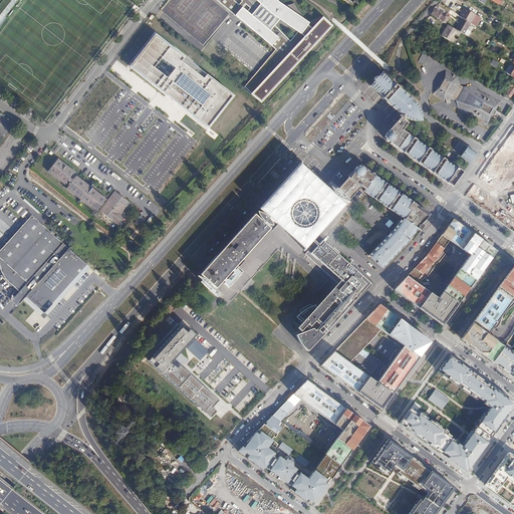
[(217,0),(235,15),(271,44),(278,36),(271,29),(274,25),(279,19),(298,32),(304,36),(250,93),(260,102),(332,24),(323,15),(311,26),(308,23),(309,21),(280,0),(279,0),(217,0)]
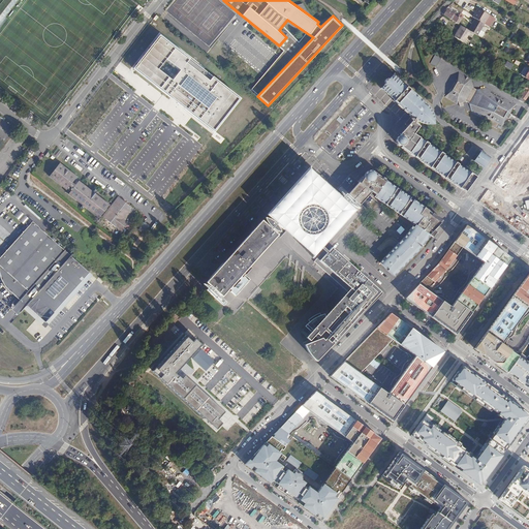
[(485,24),(491,14),(479,8),(473,17),(485,24)]
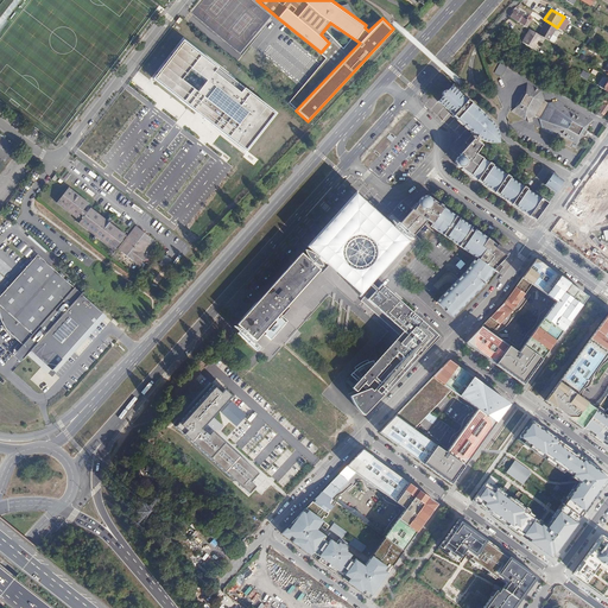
[(514,11),(511,17),(518,21),(520,17),(521,16),(514,11)]
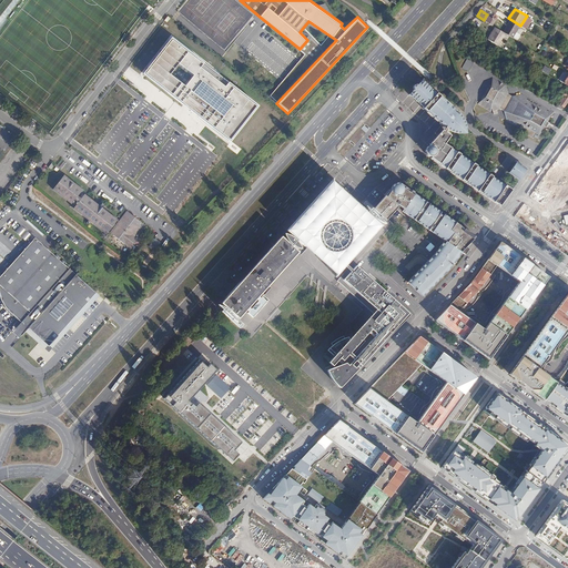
[(498,17),(495,14),(493,18),(489,16),(488,17),(486,21),(489,23),(493,26),(498,17)]
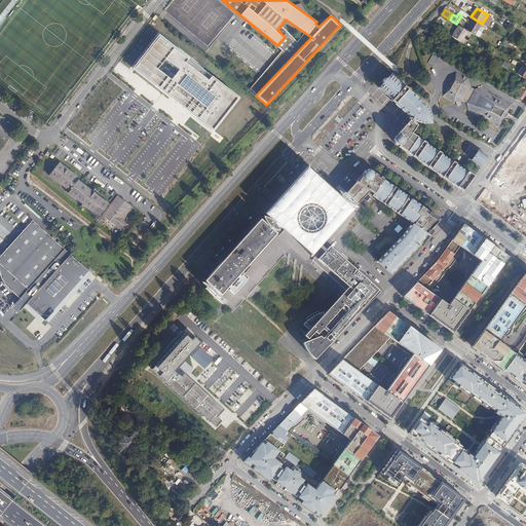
[(475,35),(482,25),(474,20),(466,30),(467,31),(475,35)]
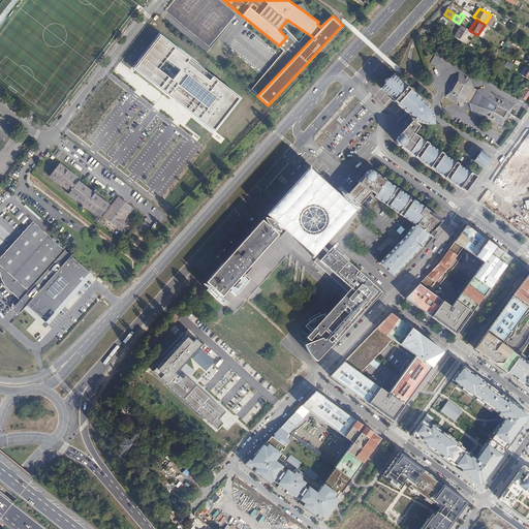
[(299,41),(282,26),(279,30),(286,37),(279,45),(284,51),(250,91),(257,96),(313,37),(307,33),(299,41)]
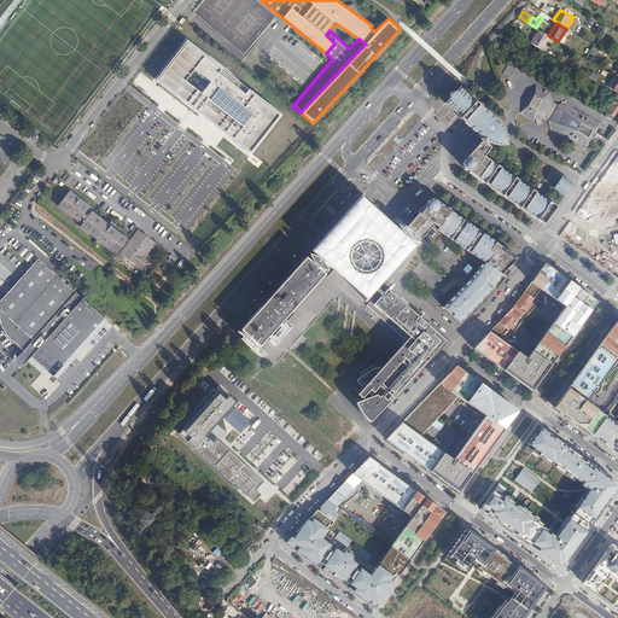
[(549,36),(548,35),(538,30),(531,44),(542,50),(549,36)]
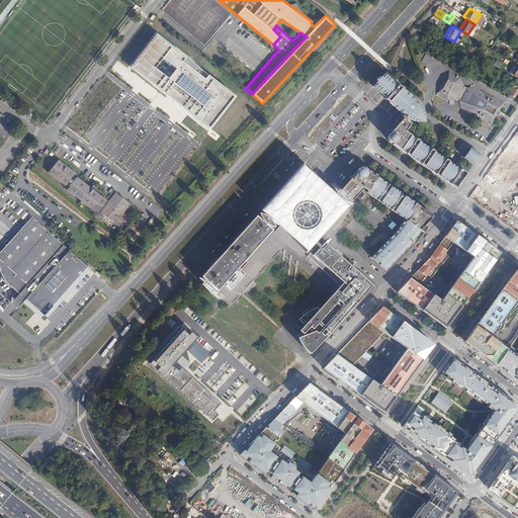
[(236,97),(158,35),(132,68),(209,130),(236,97)]
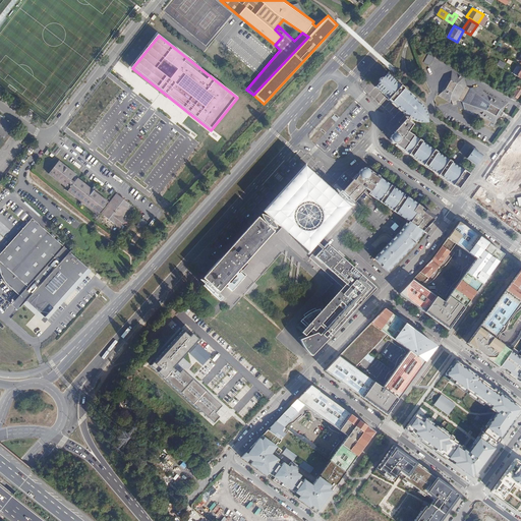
[(450,81),(446,89),(441,97),(450,102),(452,101),(452,103),(456,102),(456,100),(458,100),(462,102),(464,110),(494,127),(500,117),(501,117),(504,113),(502,112),(507,104),(478,87),(470,89),(466,85),(463,78),(455,73),(450,81)]
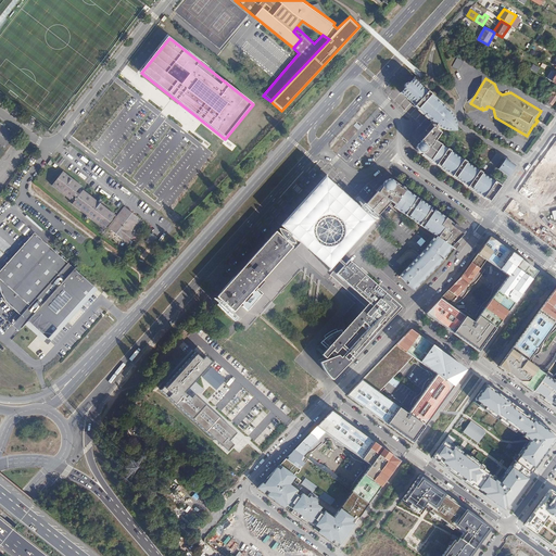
[(412,79),(411,80),(400,92),(414,105),(414,106),(418,110),(418,109),(436,124),(441,129),(444,130),(449,131),(454,131),(455,130),(455,127),(455,124),(454,121),(453,119),(450,113),(447,111),(430,96),(430,95),(426,91),(425,91),(412,79)]
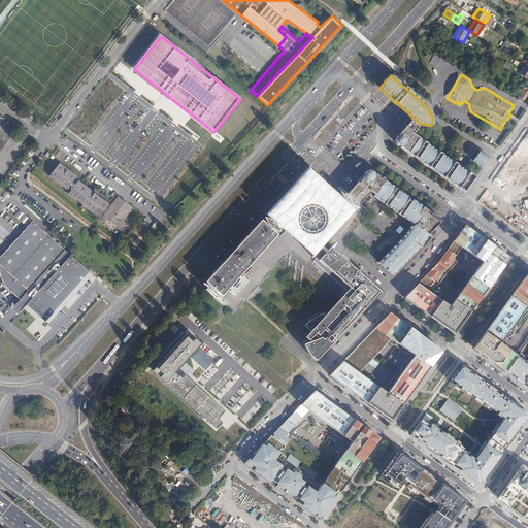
[(418,127),(410,122),(399,134),(399,135),(398,136),(396,137),(395,139),(395,140),(395,142),(395,143),(399,146),(400,146),(400,147),(408,153),(409,153),(415,156),(415,157),(418,159),(430,166),(429,167),(433,169),(444,176),(444,177),(448,179),(460,187),(459,188),(462,190),(466,190),(475,176),(469,172),(469,173),(457,165),(458,165),(455,163),(454,163),(442,155),(439,153),(427,144),(428,144),(424,142),(413,134),(418,127)]
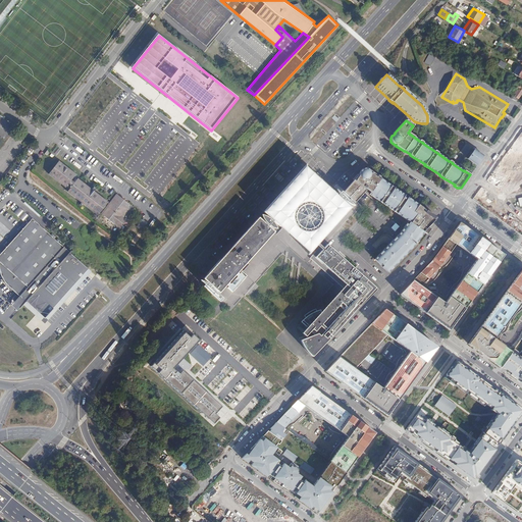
[(489,183),(476,200),(520,231),(521,228),(521,208),(509,199),(521,179),(521,146),(493,186),(489,183)]
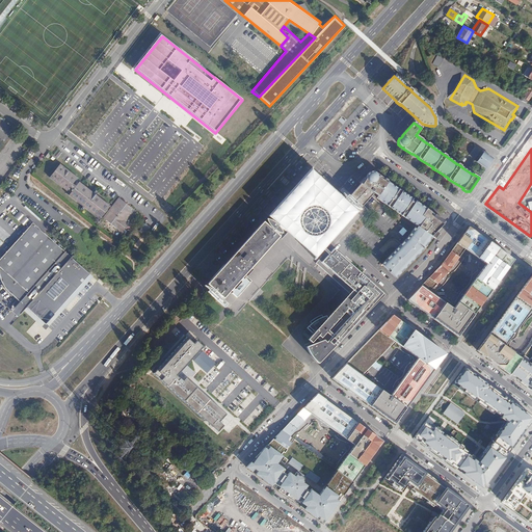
[(486,168),(494,159),(483,152),(476,162),(486,168)]
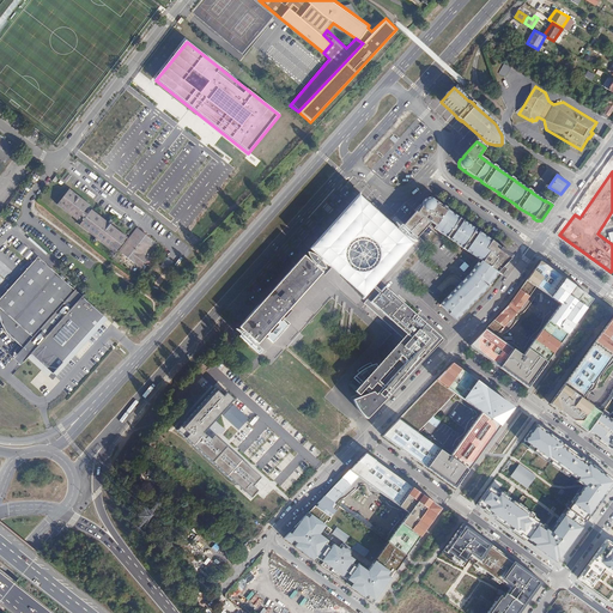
[(78,220),(87,208),(89,206),(68,190),(58,205),(78,220)]
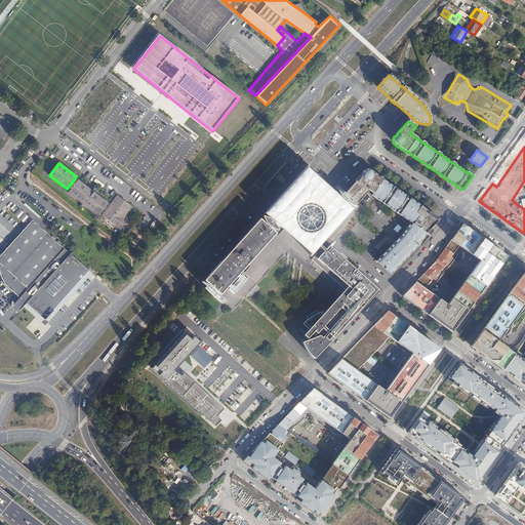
[(345,288),(318,318),(311,320),(304,324),(299,327),(306,332),(305,333),(308,336),(303,340),(308,350),(315,357),(374,292),(365,284),(368,281),(339,254),(340,253),(335,248),(334,249),(329,245),(324,249),(319,245),(353,207),(321,179),(319,193),(314,191),(308,191),(303,192),(306,167),(264,213),(270,218),(261,216),(265,223),(259,218),(205,279),(210,284),(203,281),(206,288),(211,292),(219,295),(216,289),(221,293),(236,307),(285,249),(303,265),(309,257),(314,261),(345,288)]
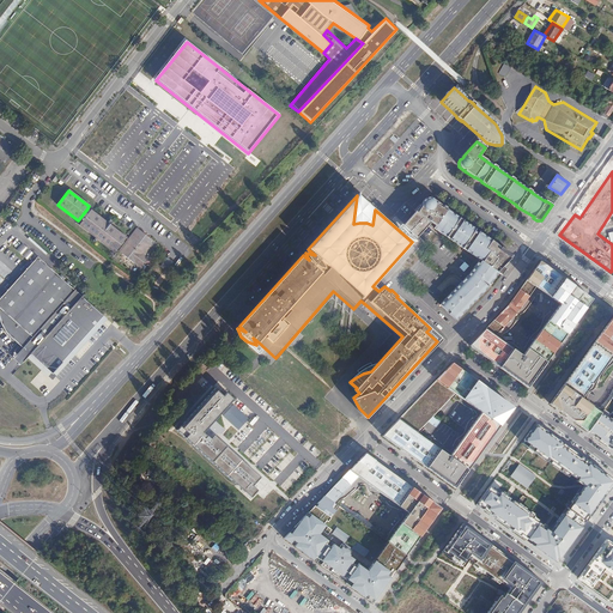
[(502,274),(507,268),(498,262),(505,256),(497,248),(499,247),(496,242),(479,231),(478,232),(474,231),(475,229),(437,201),(436,202),(435,202),(434,200),(432,199),(430,198),(429,198),(426,198),(425,199),(423,200),(422,201),(422,204),(420,205),(419,204),(414,211),(426,220),(428,219),(432,223),(431,225),(477,258),(478,259),(475,261),(474,260),(467,269),(436,302),(444,309),(445,308),(447,309),(445,310),(455,320),(487,287),(498,272),(502,274)]
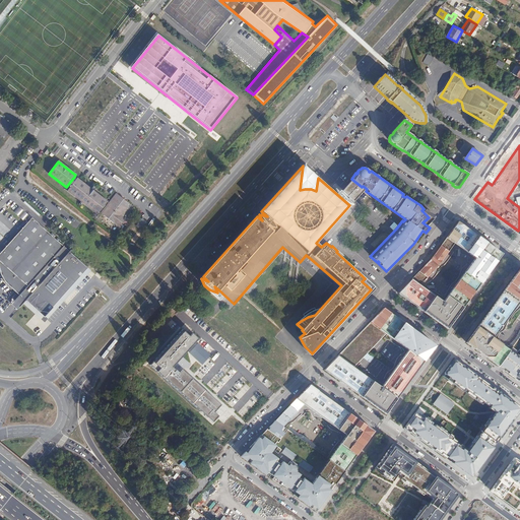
[(77,179),(74,177),(66,187),(69,189),(77,179)]
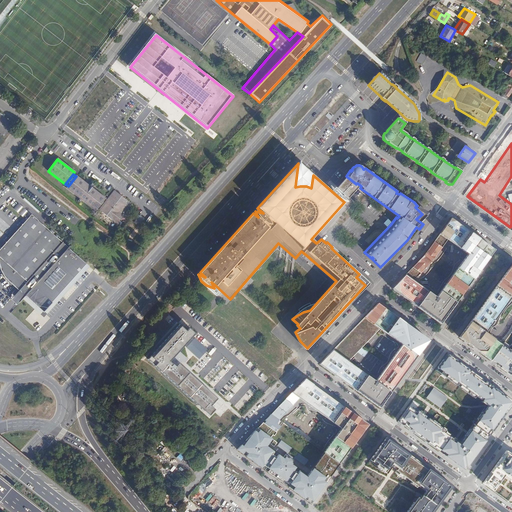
[(105,200),(76,176),(68,186),(67,188),(72,193),(96,211),(105,200)]
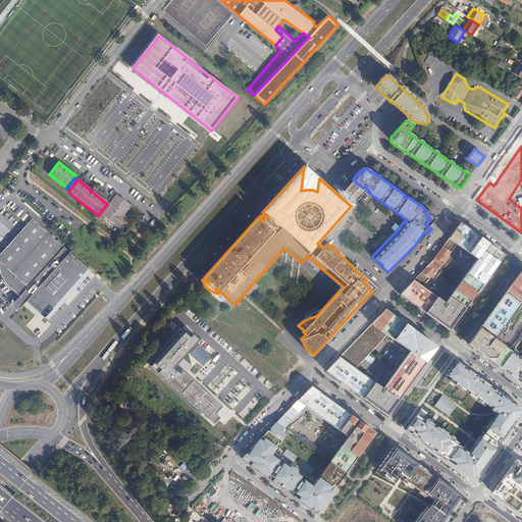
[(101,214),(120,229),(127,221),(123,217),(129,210),(132,211),(134,208),(118,196),(110,206),(108,205),(101,214)]
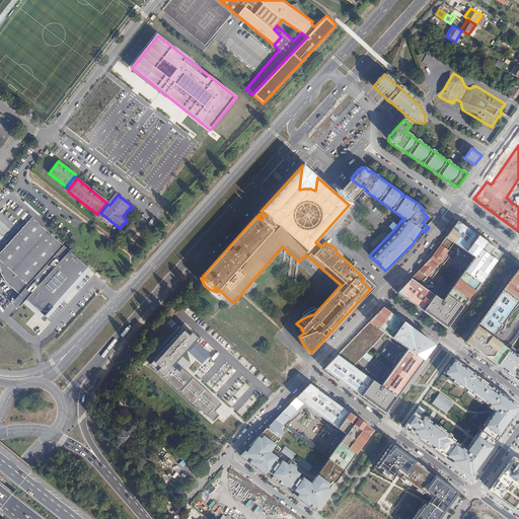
[(23,220),(29,214),(19,206),(13,212),(23,220)]
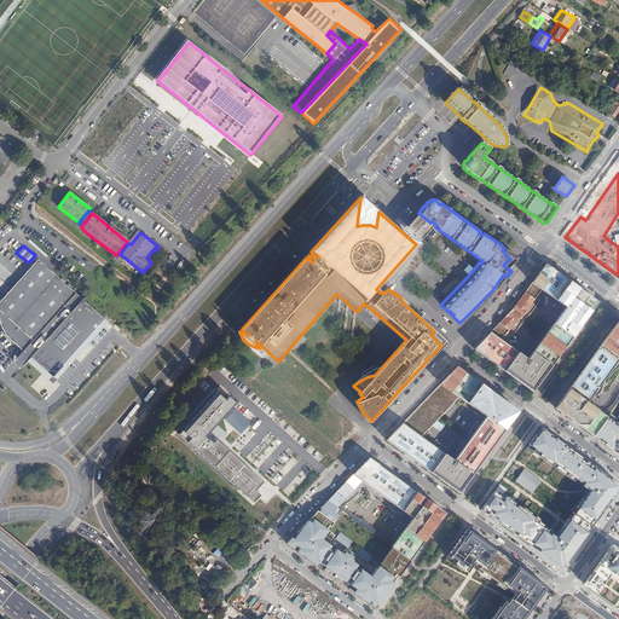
[(55,380),(106,322),(39,262),(0,304),(0,322),(3,331),(10,341),(55,380)]
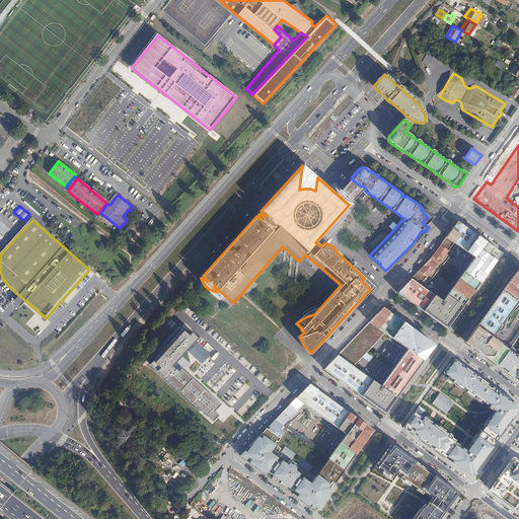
[(425,313),(446,329),(502,253),(489,244),(457,222),(430,258),(396,293),(424,312),(425,313)]
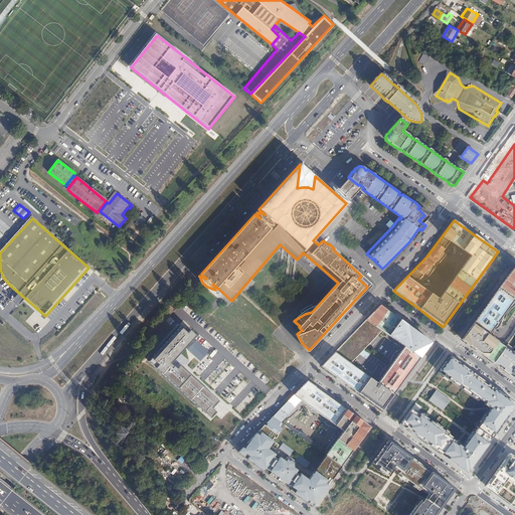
[(514,264),(461,339),(464,341),(467,344),(494,363),(496,360),(506,346),(494,338),(489,334),(500,320),(514,298),(514,264)]
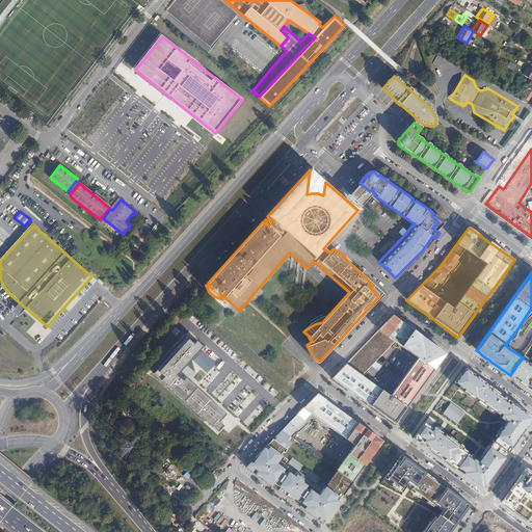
[(426,340),(393,315),(378,329),(395,342),(418,358),(391,396),(363,376),(345,364),(331,378),(356,396),(394,424),(446,353),(426,340)]
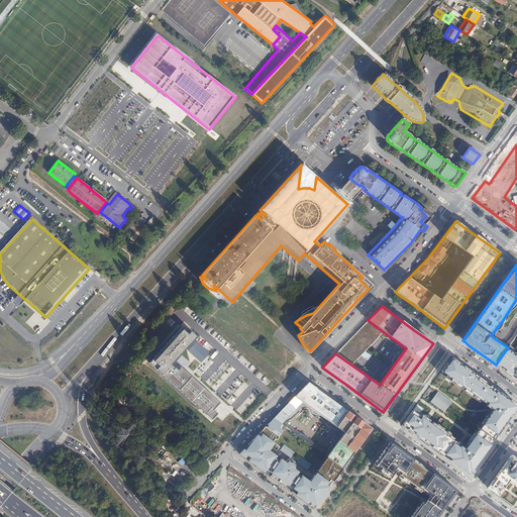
[(384,332),(368,320),(335,353),(352,366),(384,332)]
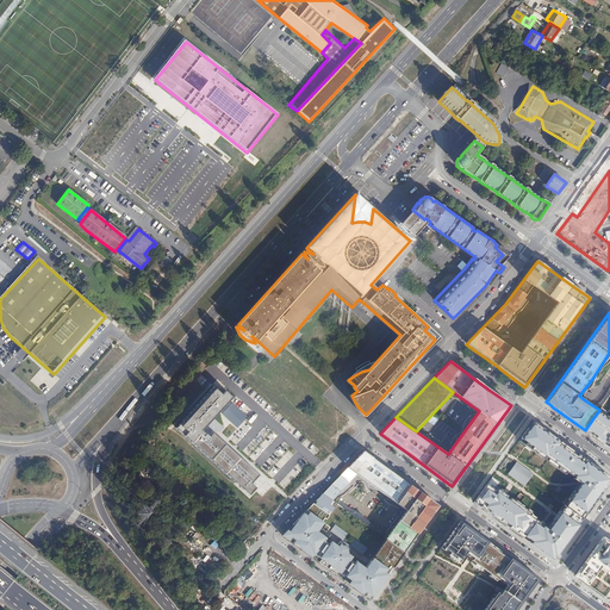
[(212,440),(203,431),(234,398),(225,391),(223,396),(215,387),(176,429),(251,496),(259,489),(254,485),(261,475),(216,435),(212,440)]
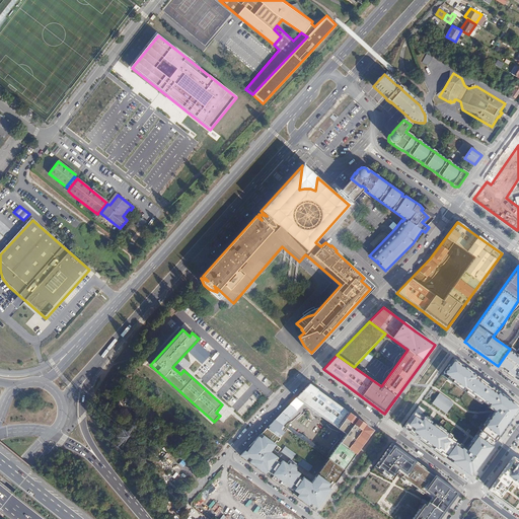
[(518,355),(516,353),(518,349),(513,345),(510,349),(500,363),(506,368),(504,370),(517,380),(518,381),(518,355)]
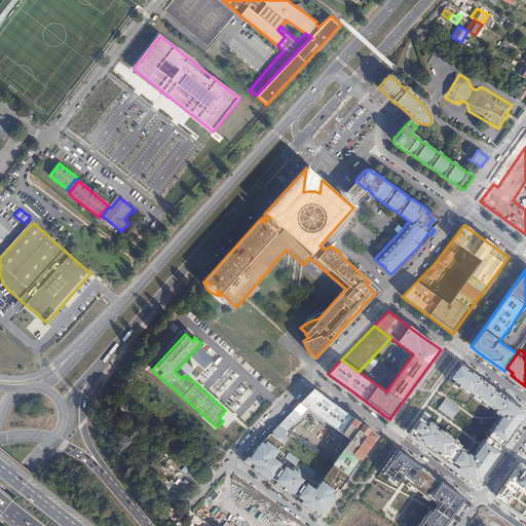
[(488,408),(500,416),(486,436),(502,448),(525,415),(525,411),(470,370),(459,364),(447,381),(453,385),(453,384),(487,410),(488,408)]
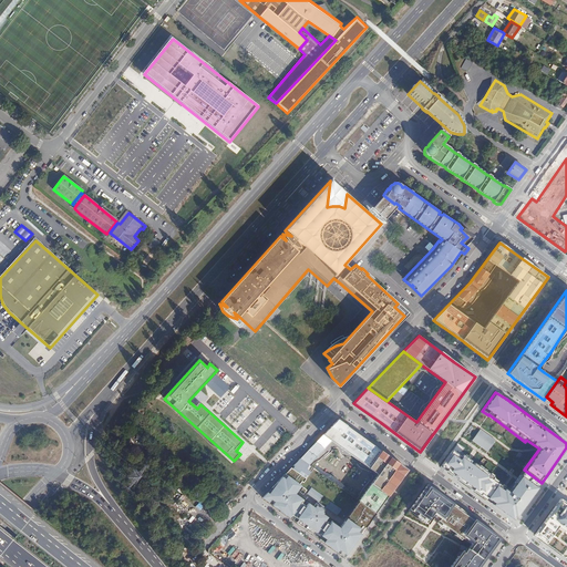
[(145,405),(151,413),(158,408),(152,400),(145,405)]
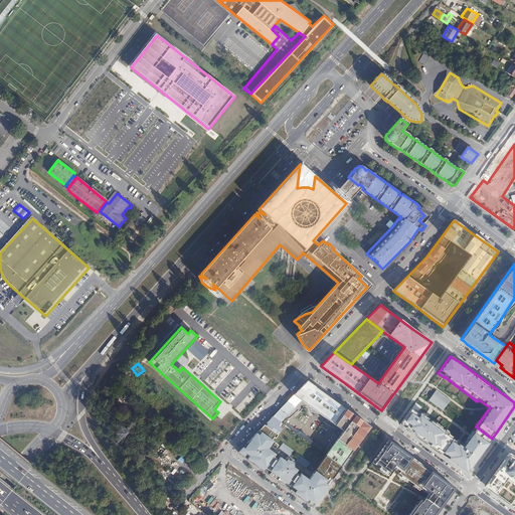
[(192,369),(189,373),(214,395),(219,390),(209,381),(205,384),(192,372),(193,370),(192,369)]
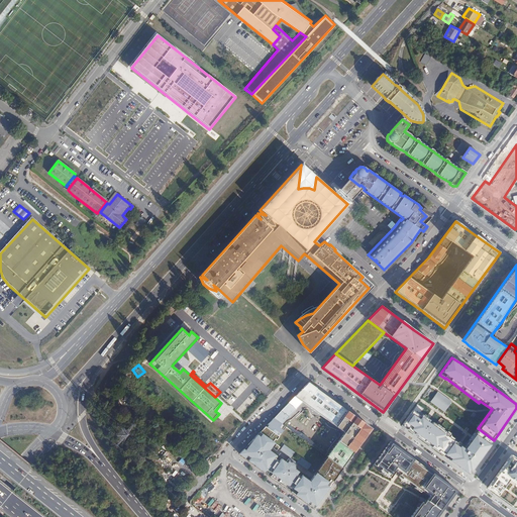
[(371,429),(372,428),(369,426),(356,417),(308,382),(239,453),(313,508),(362,442),(371,429)]
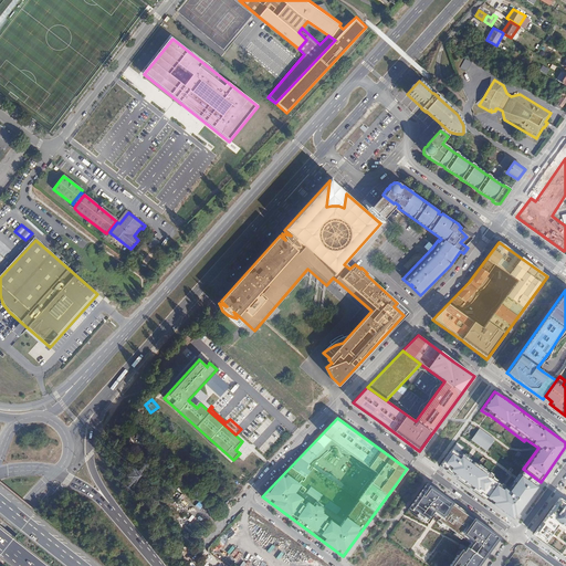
[(495,440),(480,428),(471,440),(486,451),(491,446),(495,440)]
